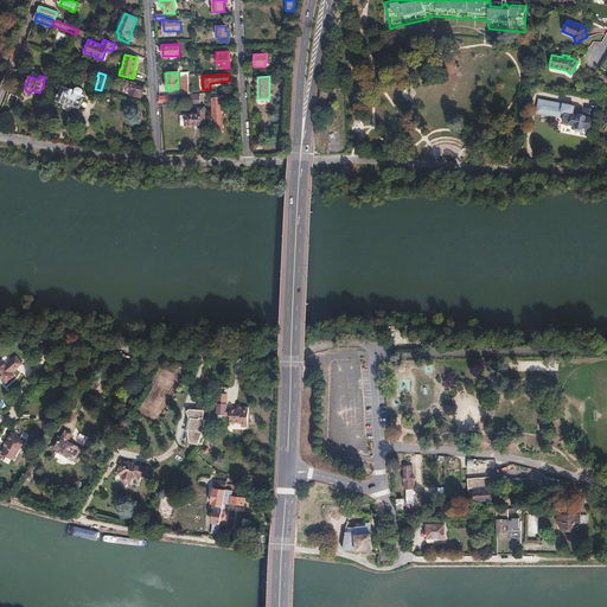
[(136,83),(127,81),(126,89),(131,90),(131,95),(139,97),(141,93),(142,93),(144,88),(135,85),(136,83)]
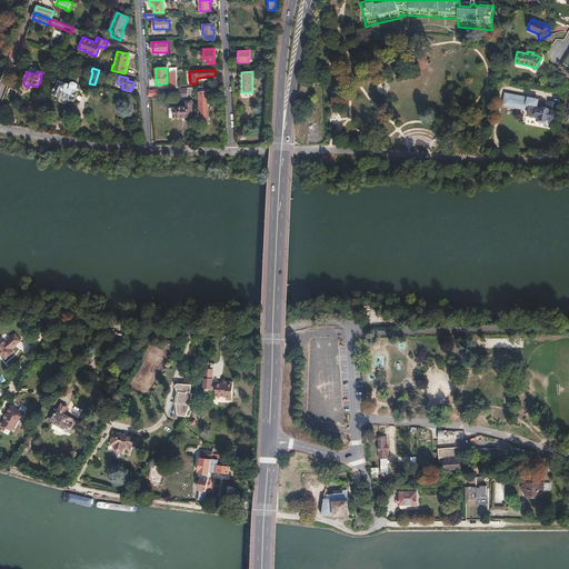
[(59,81),(53,95),(61,97),(62,95),(71,98),(70,99),(75,100),(76,98),(77,98),(78,96),(77,96),(78,92),(77,91),(78,89),(77,88),(78,86),(77,83),(73,82),(72,83),(71,86),(68,85),(69,83),(67,83),(67,85),(59,81)]
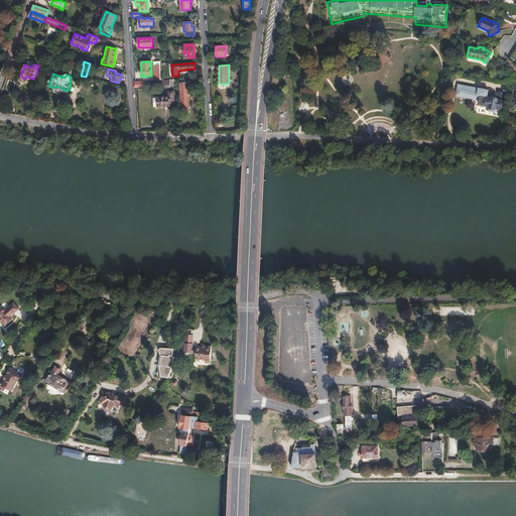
[(179,83),(180,109),(188,109),(188,86),(187,83),(179,83)]
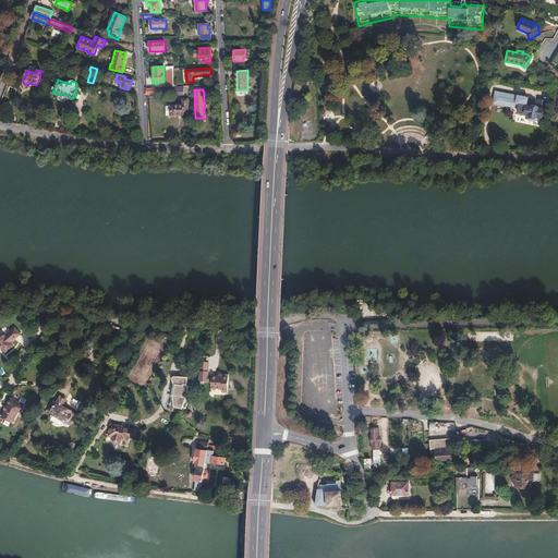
[(530,96),(495,91),(493,104),(518,108),(519,105),(526,106),(528,104),(529,104),(530,96)]
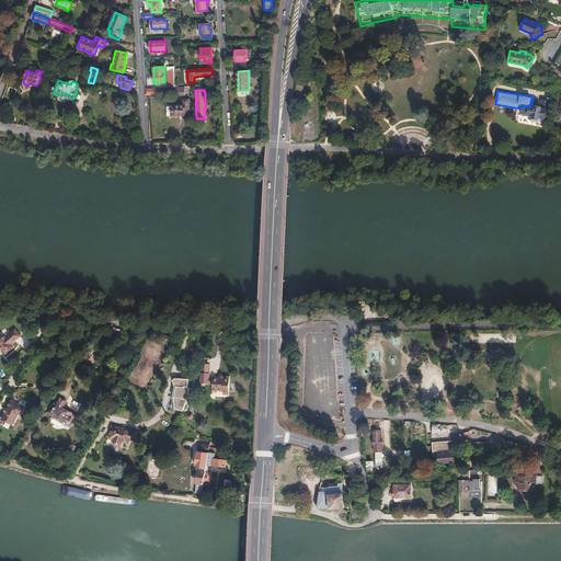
[(171,105),(171,106),(171,116),(184,115),(190,115),(189,99),(183,99),(183,104),(171,105)]
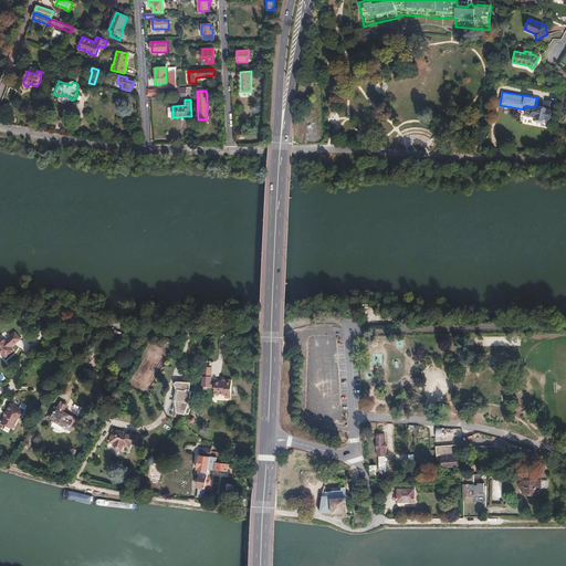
[(525,109),(524,115),(526,115),(527,118),(530,116),(532,116),(532,117),(536,118),(536,119),(537,119),(537,123),(542,123),(543,121),(544,121),(544,119),(548,121),(551,111),(538,108),(540,105),(536,105),(535,105),(534,107),(526,106),(525,109)]
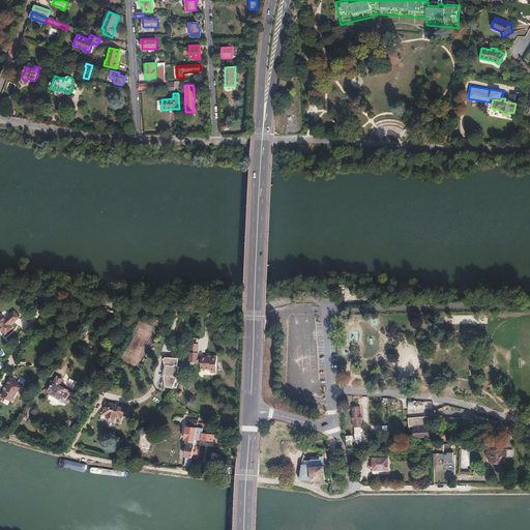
[(15,325),(24,318),(19,312),(9,320),(6,316),(0,320),(0,324),(3,328),(5,327),(7,329),(5,331),(9,335),(18,328),(15,325)]
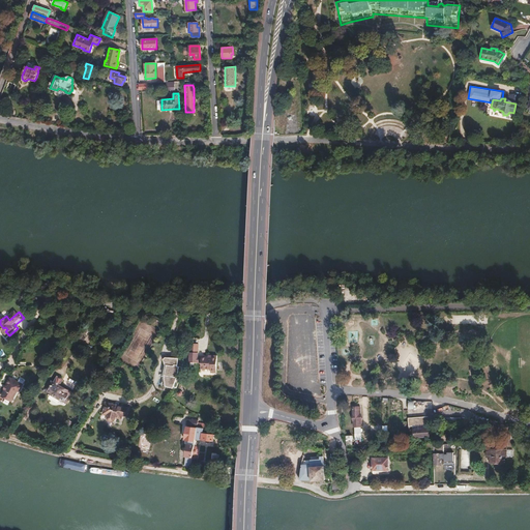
[(80,344),(85,335),(80,331),(74,340),(80,344)]
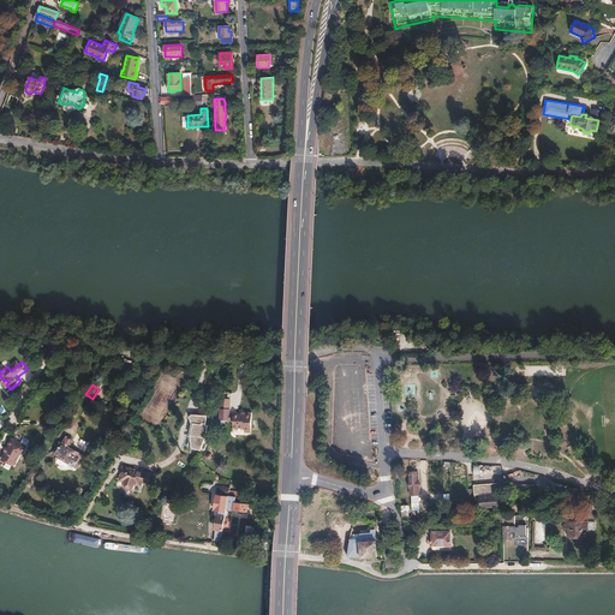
[(228,415),(228,405),(219,404),(218,421),(228,421),(228,415)]
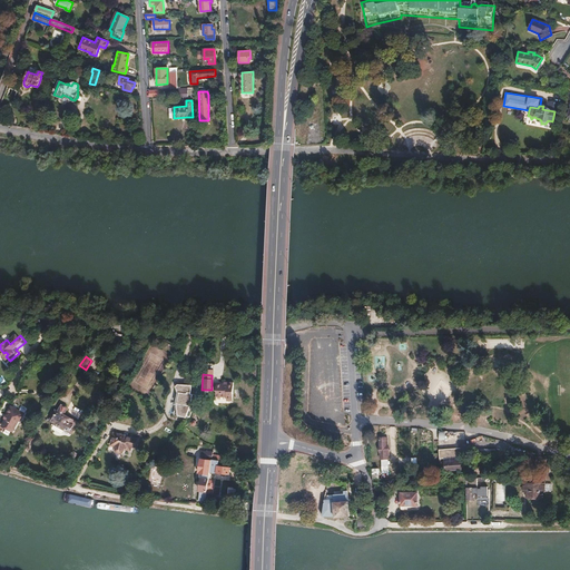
[(231,401),(232,383),(223,382),(223,384),(215,384),(215,391),(214,396),(225,397),(225,401),(231,401)]
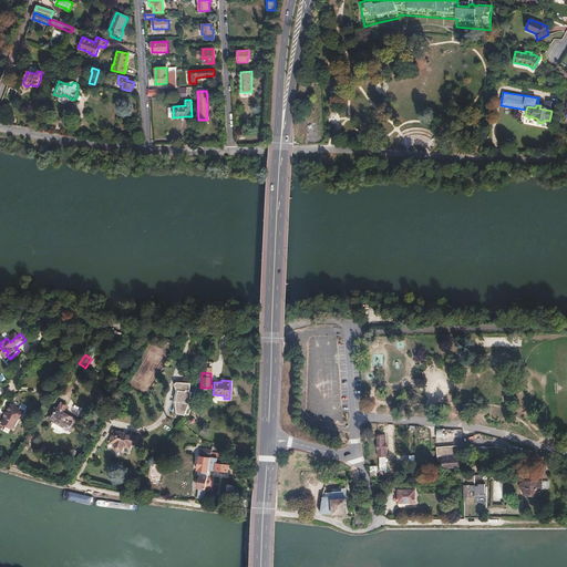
[(188,416),(194,398),(182,393),(185,399),(184,408),(179,413),(188,416)]
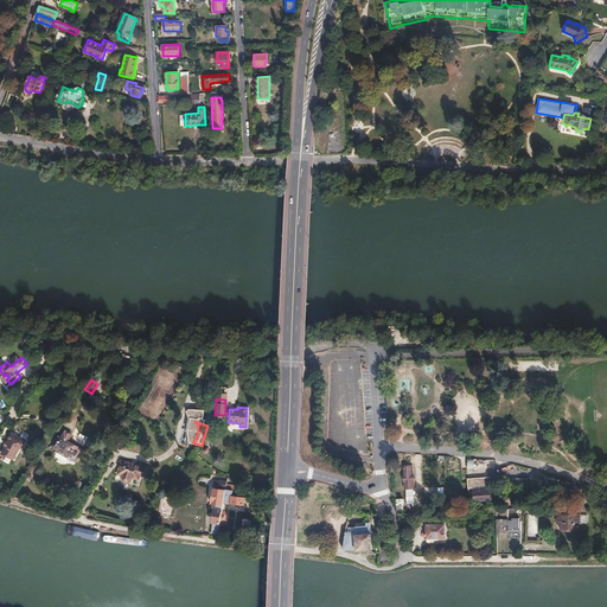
[(26,449),(31,441),(17,433),(11,442),(14,443),(12,447),(12,446),(7,454),(18,460),(25,448),(26,449)]
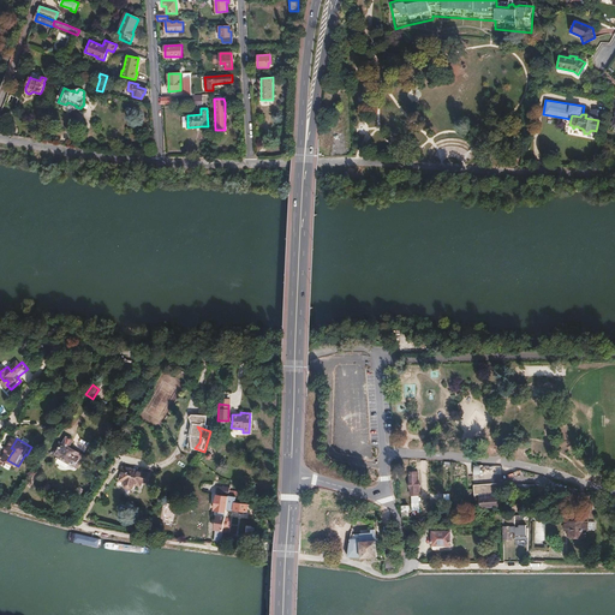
[(83,458),(69,449),(72,443),(66,440),(63,447),(60,446),(53,457),(60,460),(60,461),(59,464),(60,465),(61,466),(61,467),(63,467),(65,469),(66,467),(67,467),(69,466),(70,465),(77,469),(83,458)]
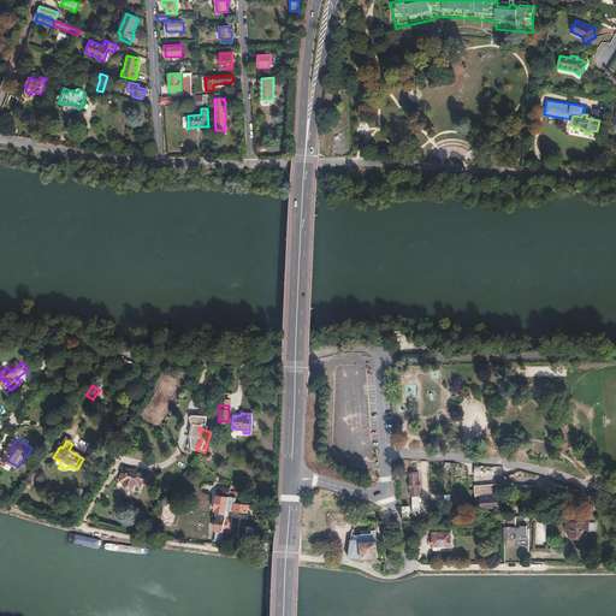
[(150,484),(152,473),(125,467),(122,480),(129,483),(129,484),(129,485),(130,486),(131,487),(134,487),(135,486),(136,485),(136,484),(143,486),(144,483),(150,484)]
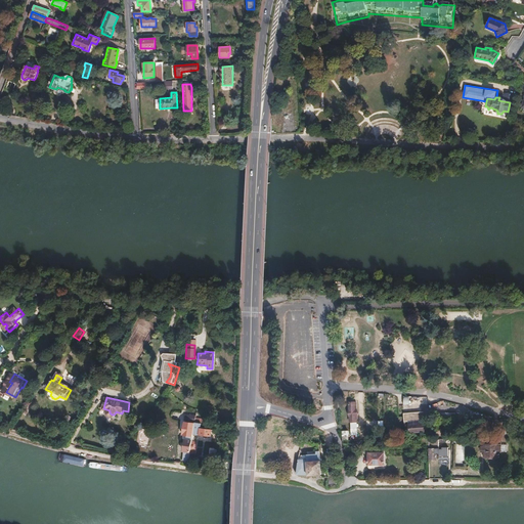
[(358,416),(355,402),(348,403),(351,417),(358,416)]
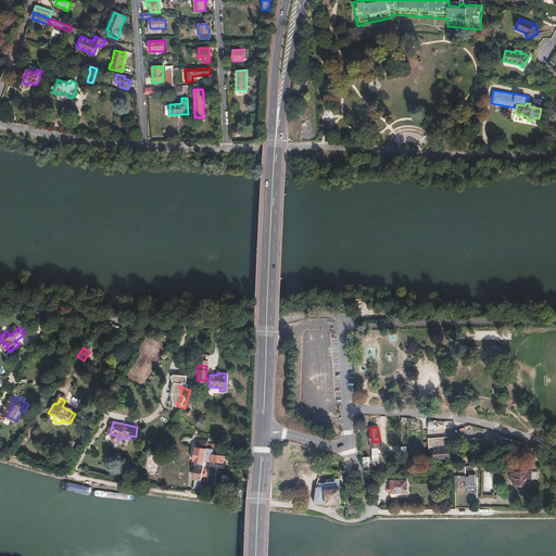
[(451,442),(450,434),(429,434),(429,443),(451,443),(451,442)]
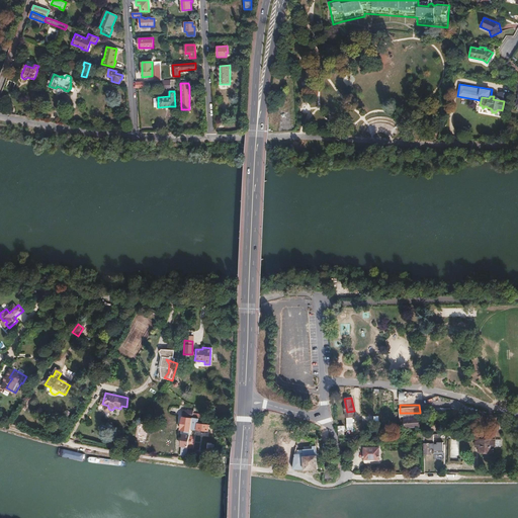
[(189,437),(190,429),(191,418),(194,418),(200,419),(201,414),(192,413),(192,412),(181,411),(181,423),(185,423),(185,426),(184,435),(183,435),(182,447),(183,447),(183,455),(188,456),(189,449),(189,437)]
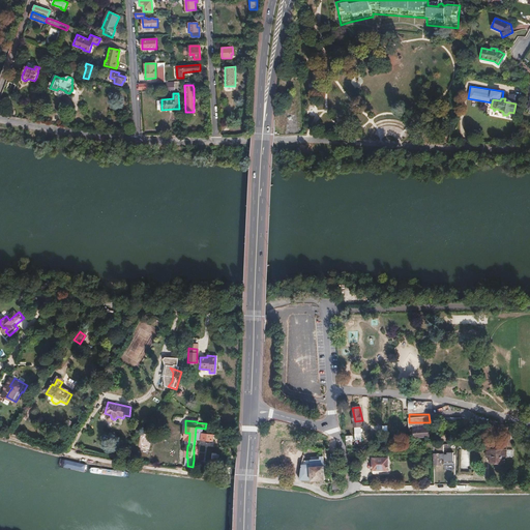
[(429,434),(429,430),(430,430),(430,422),(409,422),(410,434),(422,434),(429,434)]
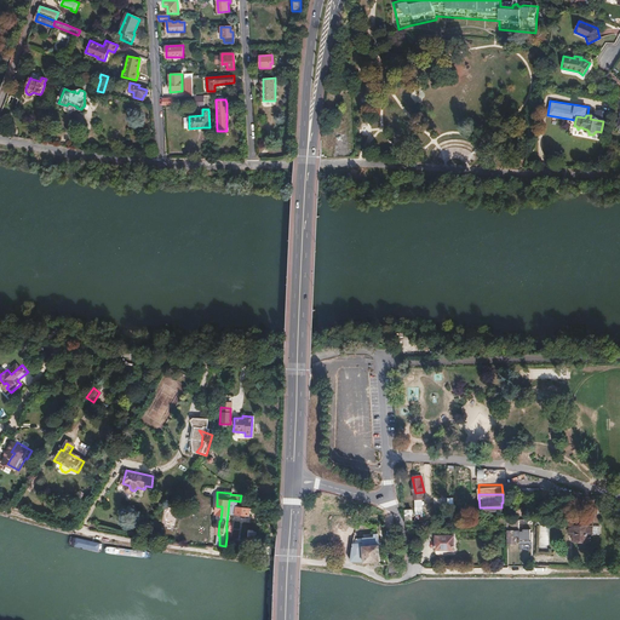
[(250,516),(250,509),(240,507),(240,505),(233,505),(233,500),(229,500),(228,514),(250,516)]
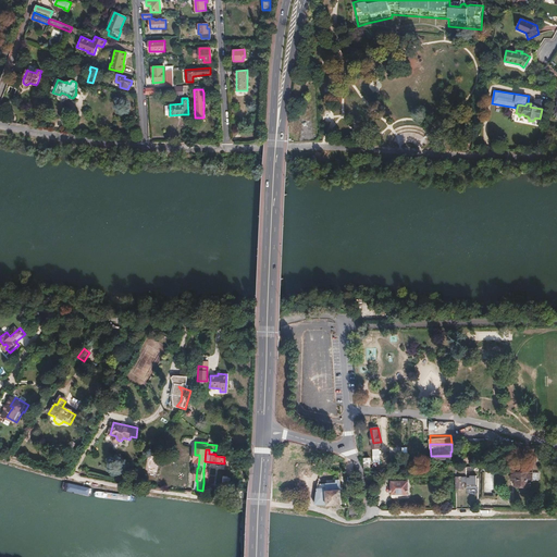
[(468,483),(468,470),(458,470),(458,466),(448,467),(448,471),(448,473),(456,472),(457,489),(465,489),(465,483),(468,483)]
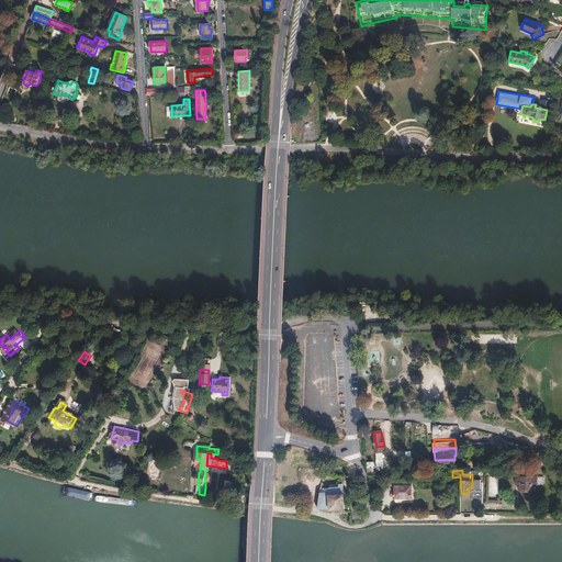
[(537,475),(537,471),(530,471),(530,476),(516,475),(516,484),(519,484),(519,491),(534,491),(535,484),(537,484),(537,475)]
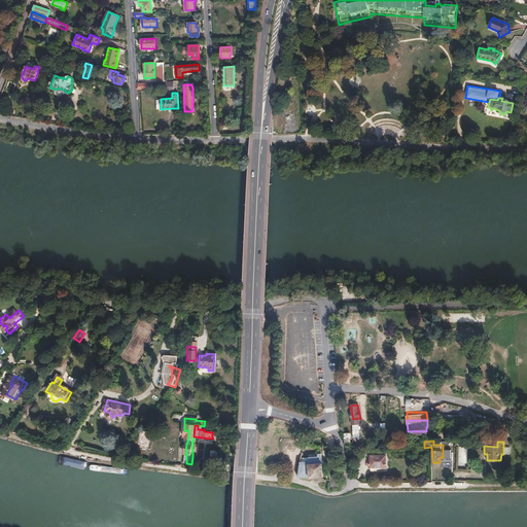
[(324,477),(322,465),(321,453),(319,454),(318,456),(308,457),(309,461),(300,462),(299,479),(311,479),(324,477)]
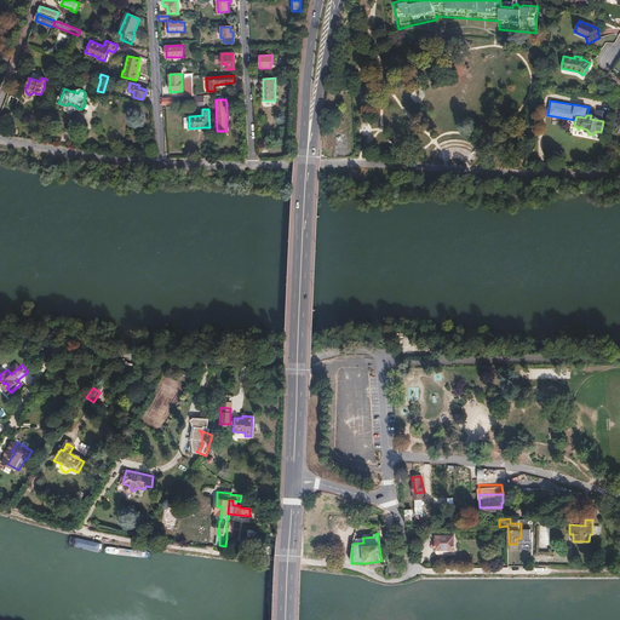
[(454,551),(454,537),(436,538),(436,551),(454,551)]
